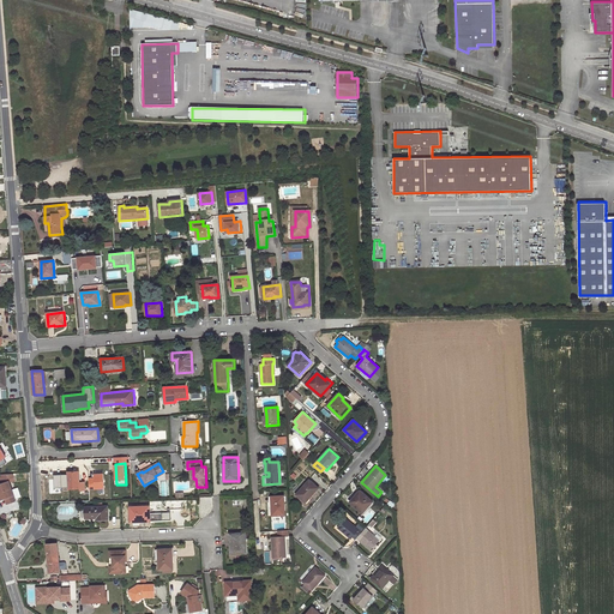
[(62,481),(62,489),(80,488),(85,488),(85,480),(83,480),(82,477),(83,477),(83,475),(80,475),(80,471),(76,471),(76,467),(70,468),(70,473),(68,473),(68,479),(66,479),(66,481),(62,481)]
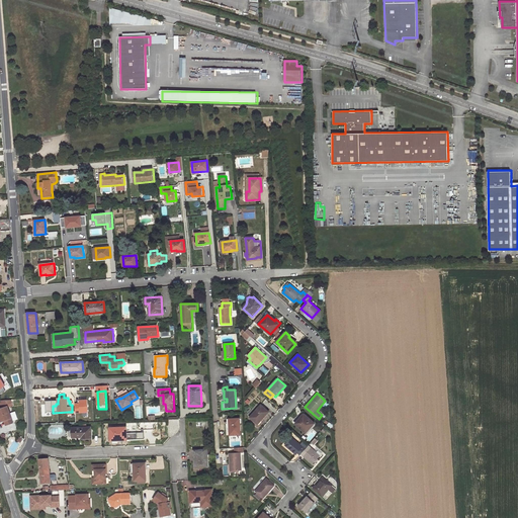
[(0,422),(5,420),(7,420),(8,425),(13,423),(6,403),(8,403),(7,400),(0,401),(0,422)]
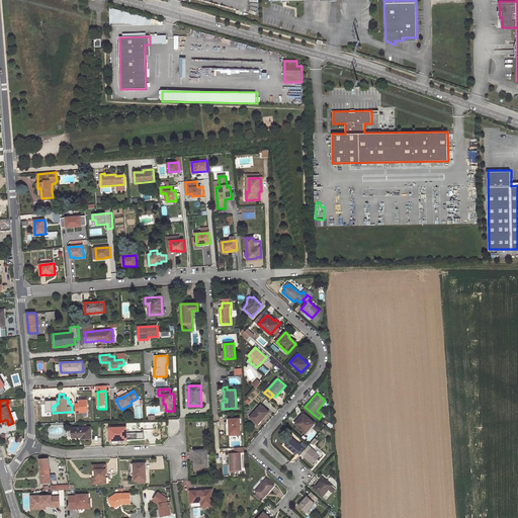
[(261,405),(250,417),(258,424),(269,412),(261,405)]
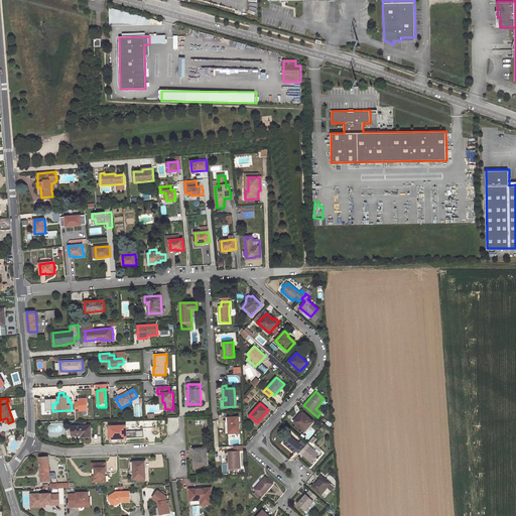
[(294,422),(304,431),(313,421),(302,412),(294,422)]
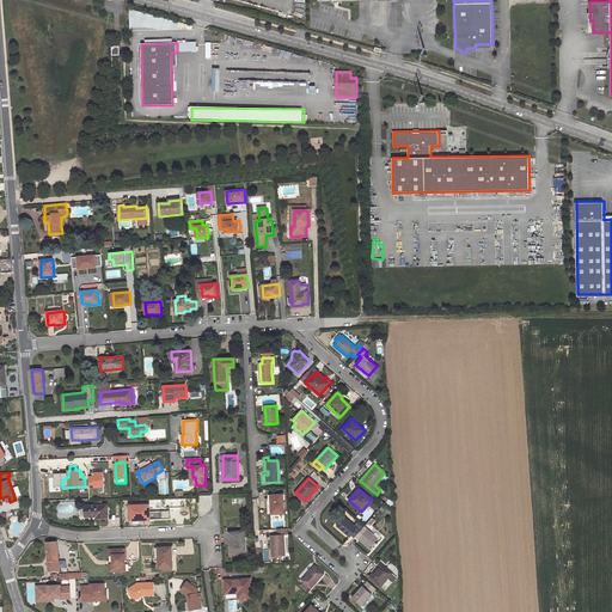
[(283,495),(270,495),(271,506),(270,506),(270,510),(271,510),(271,514),(283,514),(283,495)]
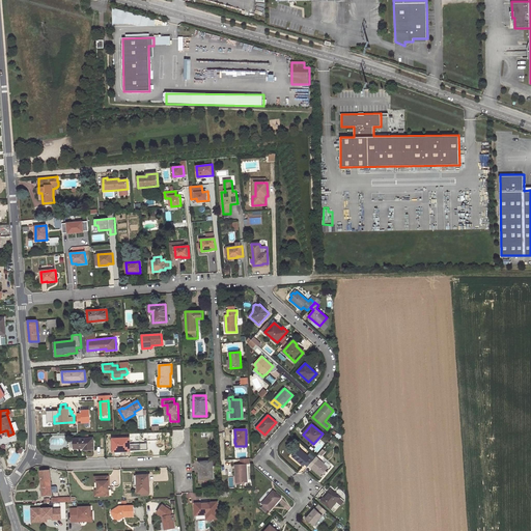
[(93,438),(74,439),(75,447),(84,447),(84,449),(94,449),(93,438)]
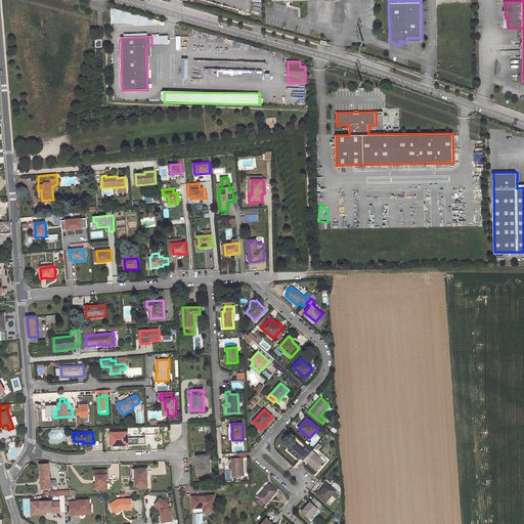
[(128,432),(112,432),(112,445),(129,445),(128,432)]
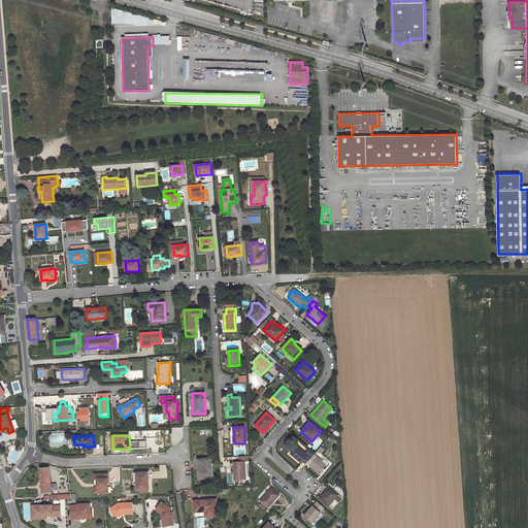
[(298,446),(291,454),(301,463),(303,461),(306,464),(311,458),(306,454),(306,455),(303,452),(304,451),(298,446)]
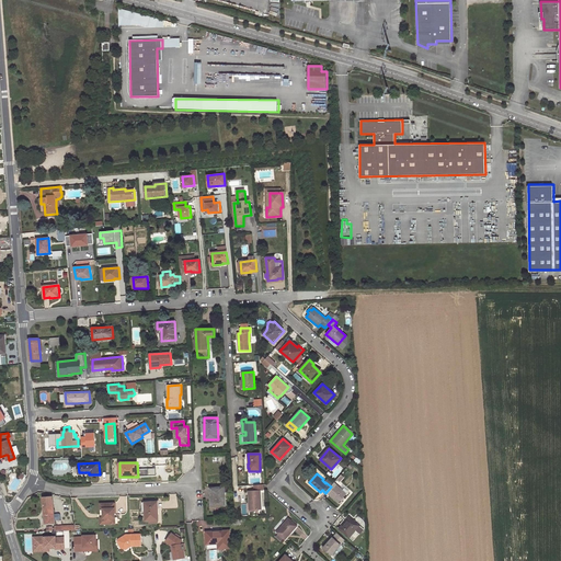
[(336,485),(329,494),(339,503),(346,494),(336,485)]
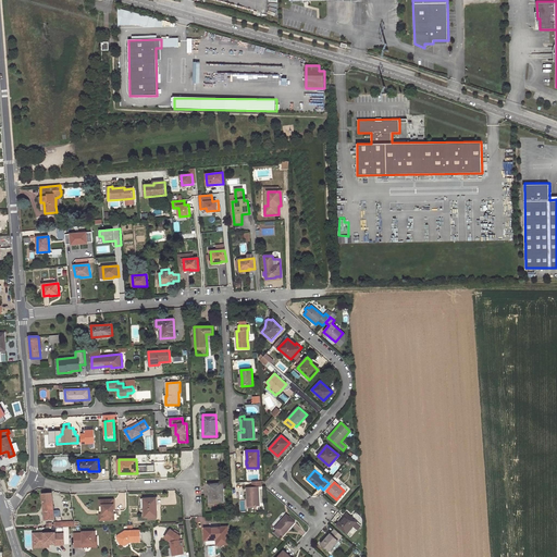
[(222,483),(209,484),(210,493),(211,502),(223,502),(222,483)]
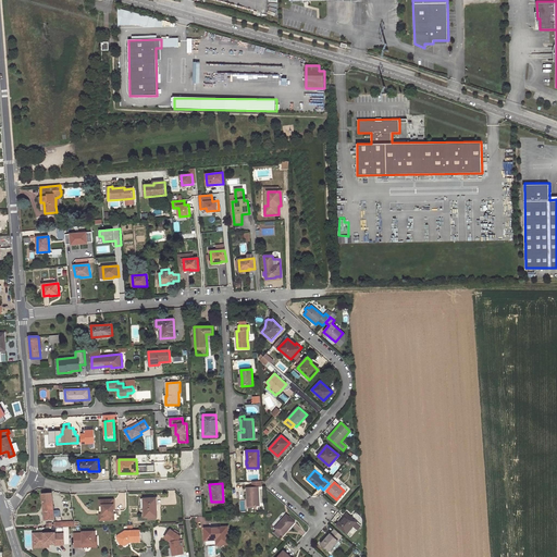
[(258,487),(247,487),(248,509),(254,508),(254,506),(260,506),(258,487)]
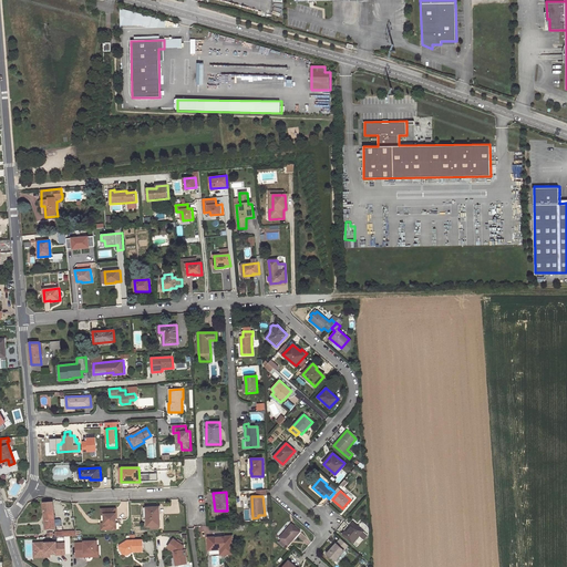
[(53,502),(43,502),(47,529),(55,528),(53,502)]
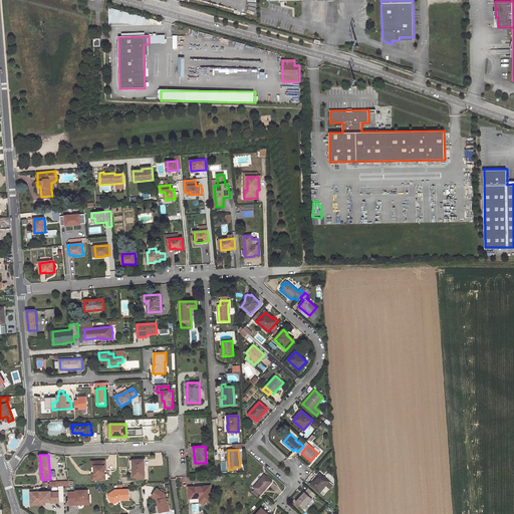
[(146,476),(145,466),(144,466),(143,460),(133,460),(134,477),(136,477),(136,480),(143,480),(143,476),(146,476)]
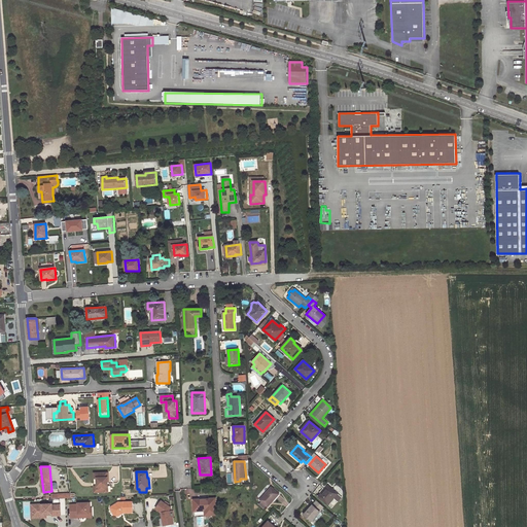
[(96,478),(97,483),(97,487),(96,487),(96,493),(107,492),(106,472),(94,472),(94,478),(96,478)]
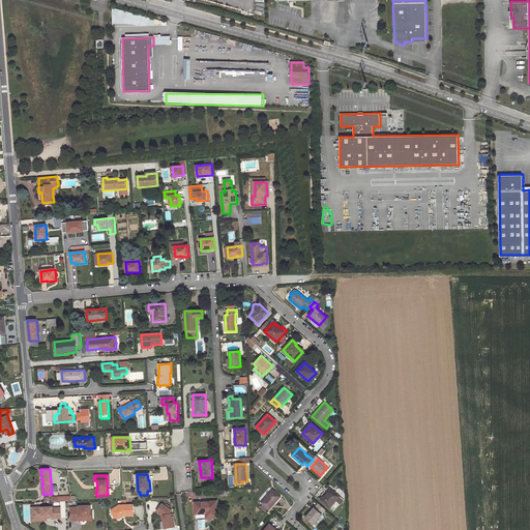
[(320,499),(330,508),(340,497),(330,488),(320,499)]
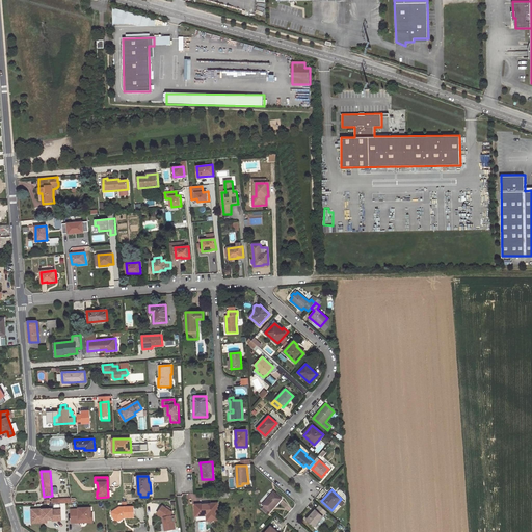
[(273,491),(263,504),(270,511),(282,499),(273,491)]
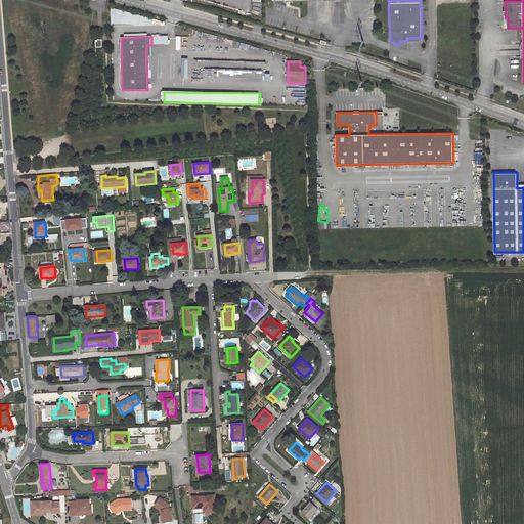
[(264,485),(256,493),(258,495),(266,487),(264,485)]
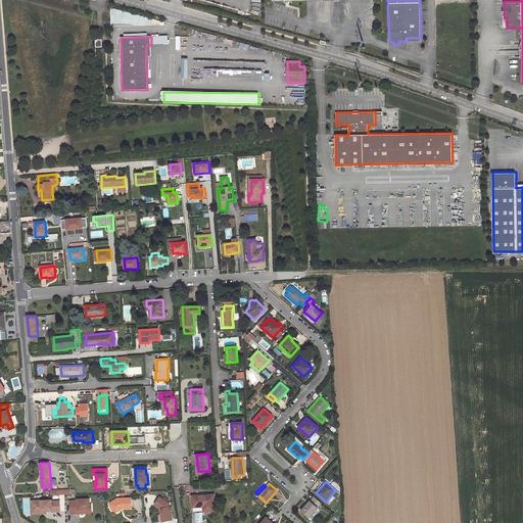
[(215,494),(192,495),(193,508),(203,507),(203,512),(216,511),(215,494)]
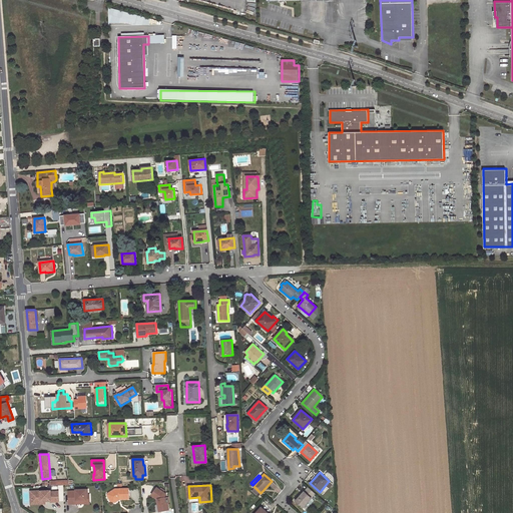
[(308,487),(296,501),(304,508),(316,494),(308,487)]
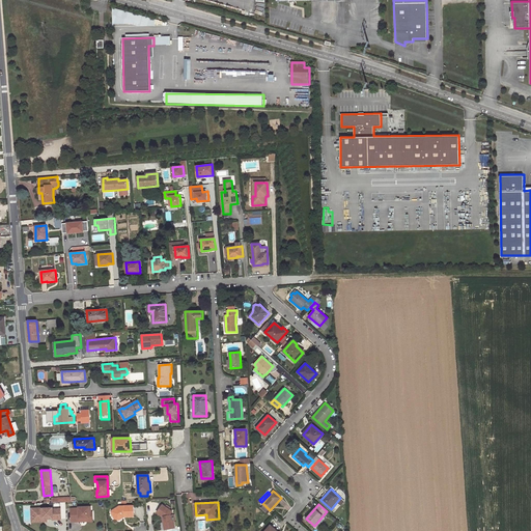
[(120,506),(116,508),(117,509),(113,512),(116,515),(115,519),(119,520),(124,516),(134,516),(134,505),(120,506)]
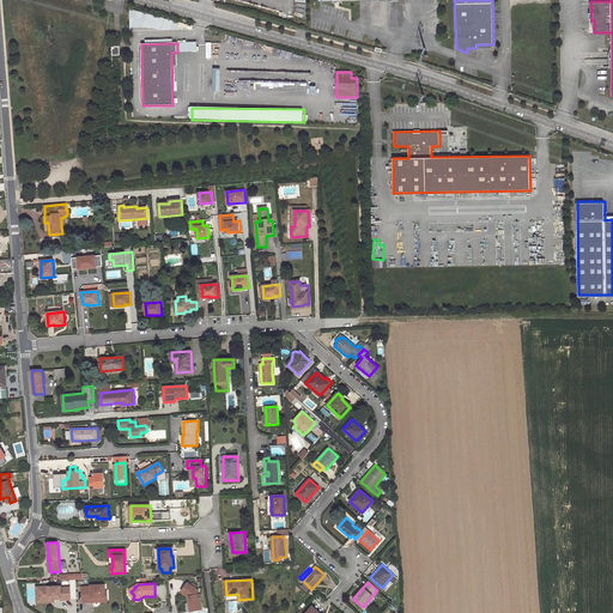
[(188,583),(182,592),(188,596),(190,612),(202,610),(201,604),(199,601),(196,594),(199,590),(188,583)]
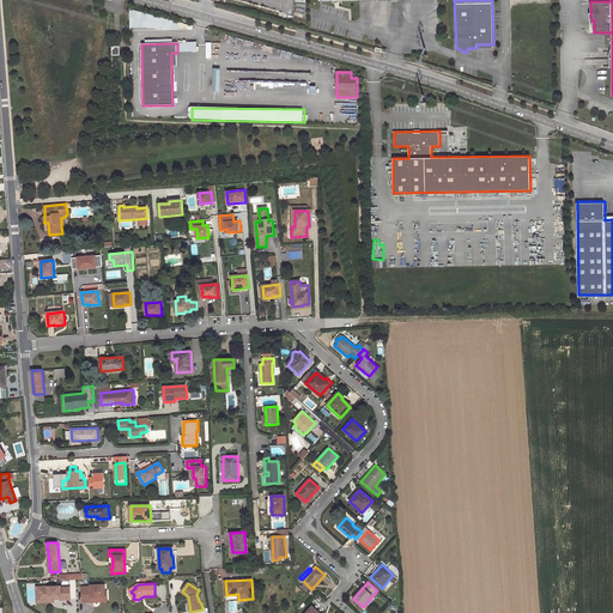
[(103,586),(91,586),(91,587),(83,588),(83,602),(98,601),(98,598),(108,598),(107,592),(104,592),(103,586)]
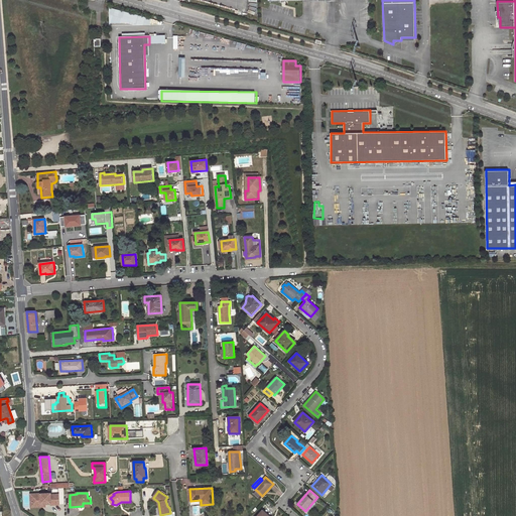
[(41,494),(31,494),(31,507),(46,507),(46,504),(51,504),(51,505),(59,505),(59,495),(51,495),(51,494),(41,494)]
